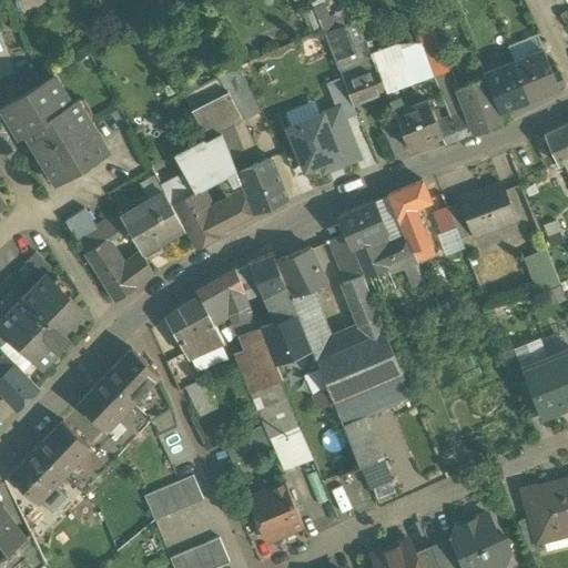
[(356,18),(334,27),(332,21),(322,26),(334,58),(367,44),(356,18)]
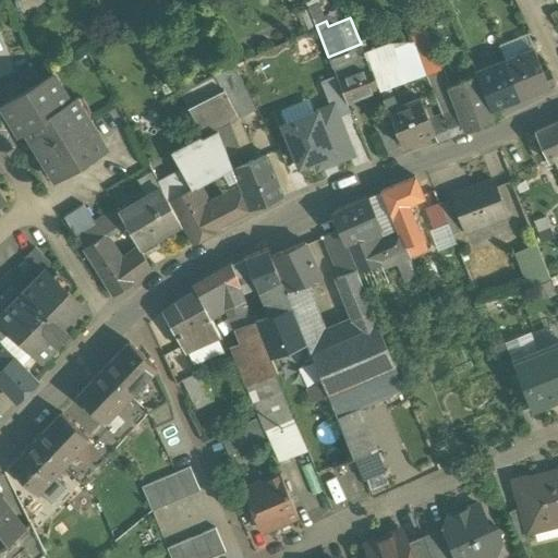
[(413,45),(367,61),(368,64),(379,91),(437,70),(424,33),(410,38),(413,45)]
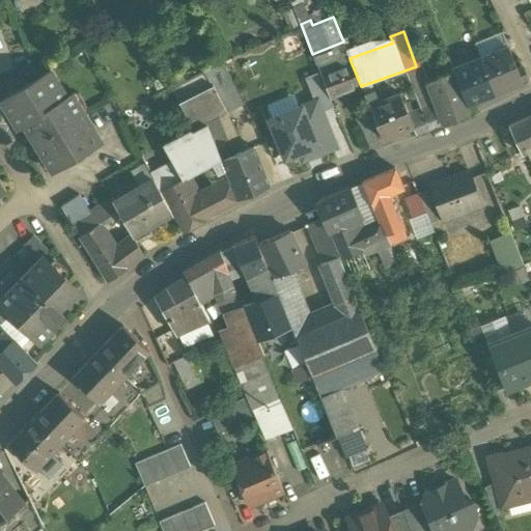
[(343,42),(312,54),(316,63),(346,52),(343,42)]
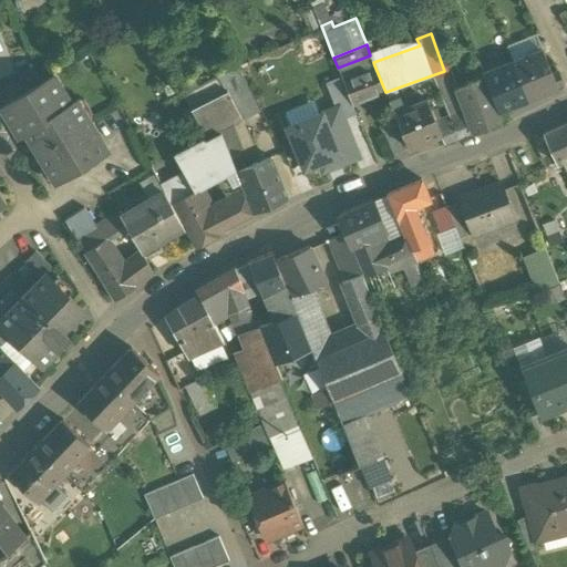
[(543,50),(513,62),(528,100),(558,88),(543,50)]
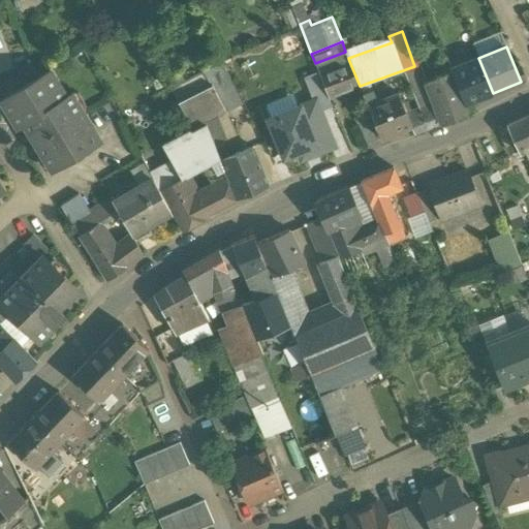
[(478,58),(452,68),(453,71),(465,103),(493,93),(478,58)]
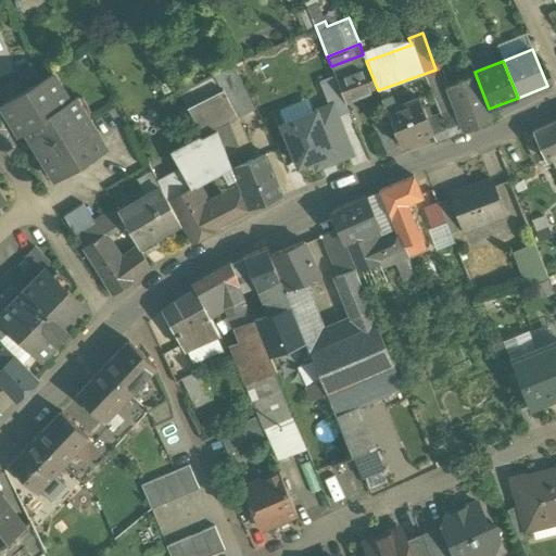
[(367,64),(336,77),(345,102),(378,90),(367,64)]
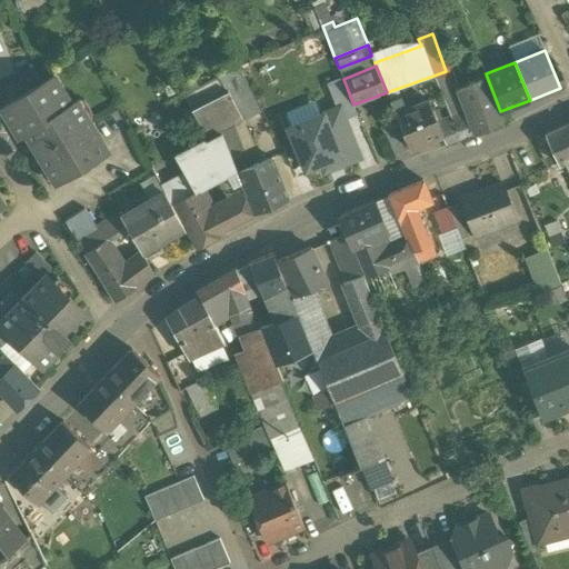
[(357,113),(353,105),(343,79),(342,76),(329,81),(339,108),(343,119),(357,113)]
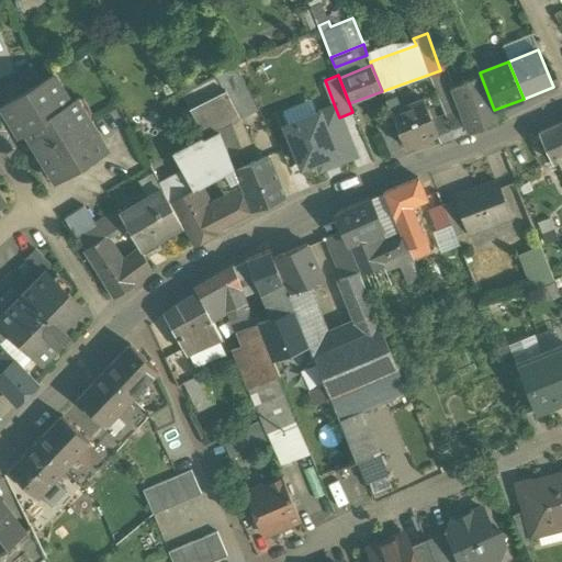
[(70,103),(53,76),(1,109),(20,137),(25,134),(56,182),(103,153),(96,138),(98,137),(76,100),(70,103)]
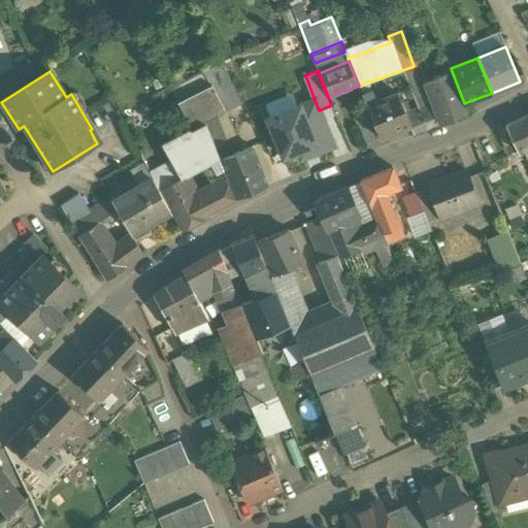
[(452,71),(426,83),(430,91),(425,93),(428,103),(433,101),(441,123),(467,113),(464,103),(452,71)]
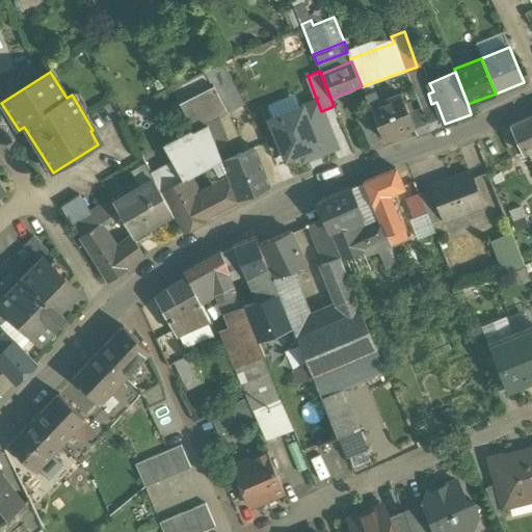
[(234,83),(216,91),(227,112),(243,103),(234,83)]
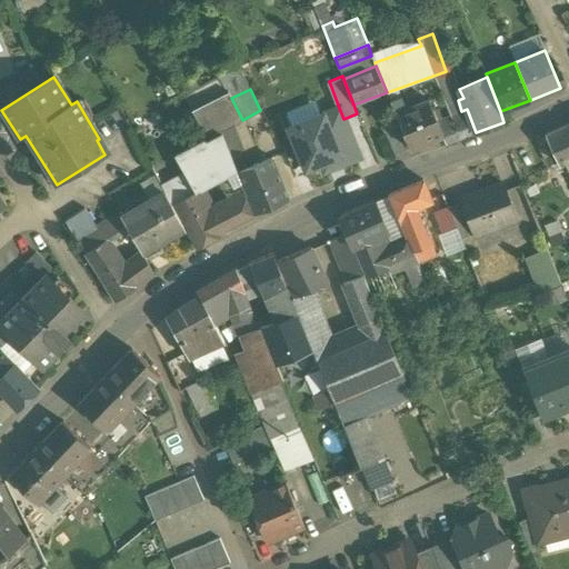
[(228,90),(191,109),(207,138),(231,126),(242,120),(231,98),(228,90)]
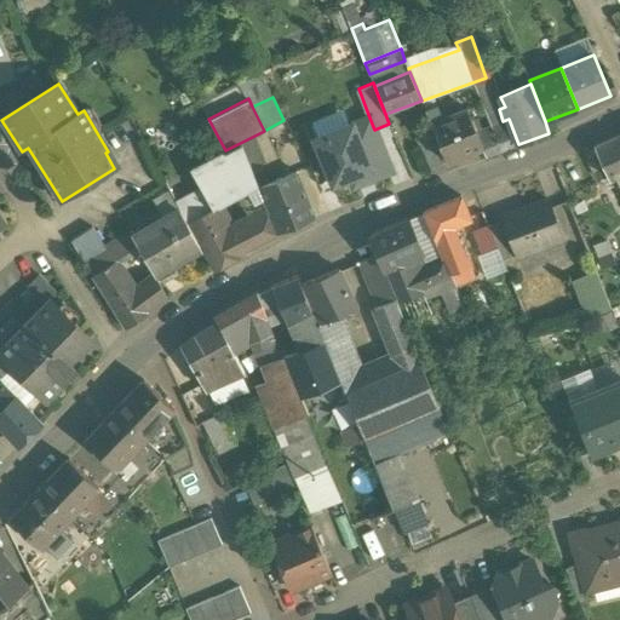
[(436,105),(425,110),(431,124),(437,120),(440,115),(436,105)]
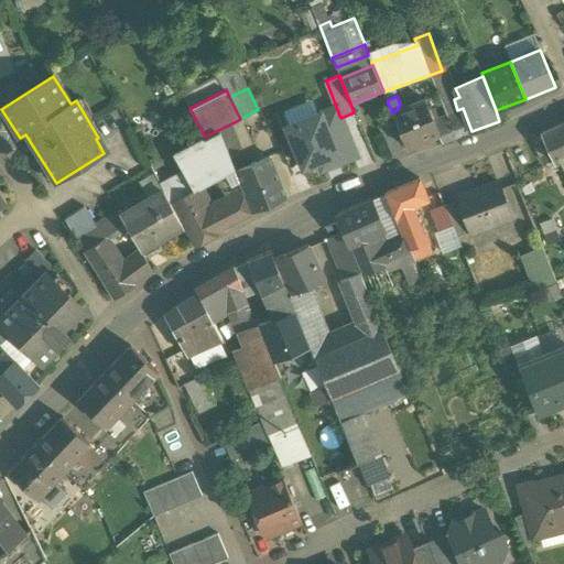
[(398,109),(392,112),(407,147),(437,134),(438,133),(434,121),(424,98),(398,109)]
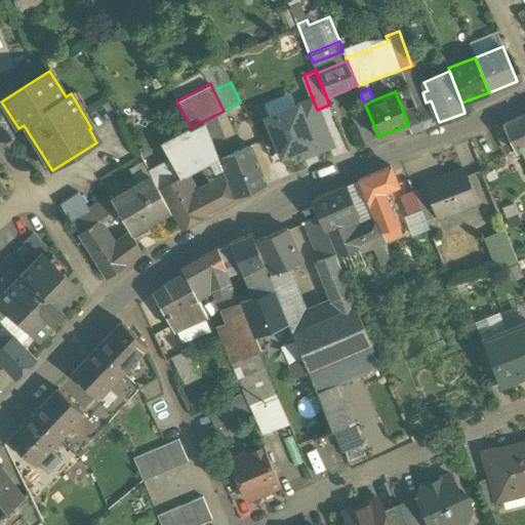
[(313,144),(316,151),(331,145),(317,110),(313,99),(298,106),(313,144)]
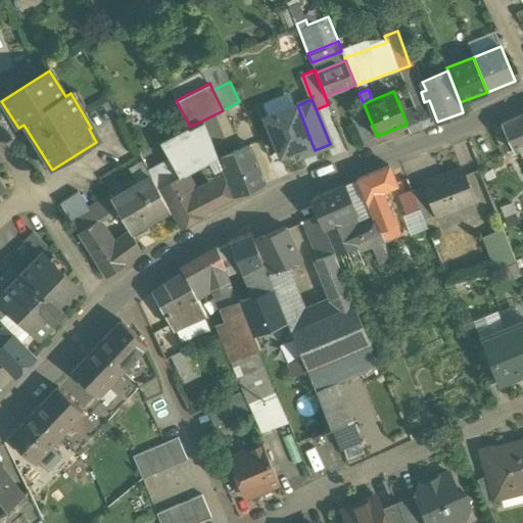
[(297,105),(267,117),(281,155),(312,143),(297,105)]
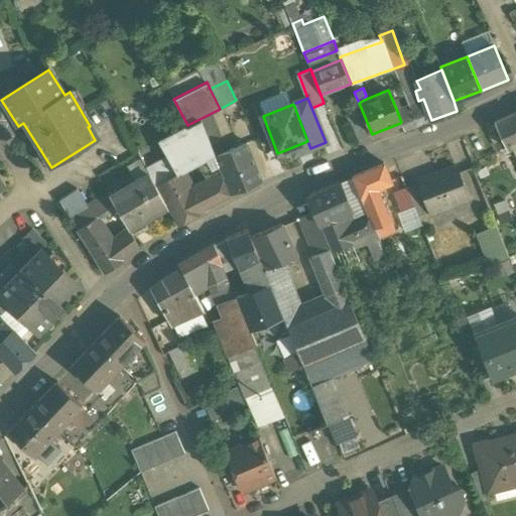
[(410,106),(397,111),(401,122),(400,123),(404,130),(418,125),(410,106)]
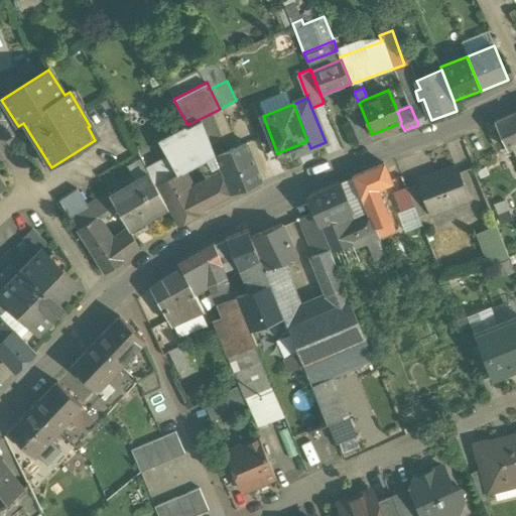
[(515,114),(515,112),(494,122),(508,149),(512,147),(515,145),(515,114)]
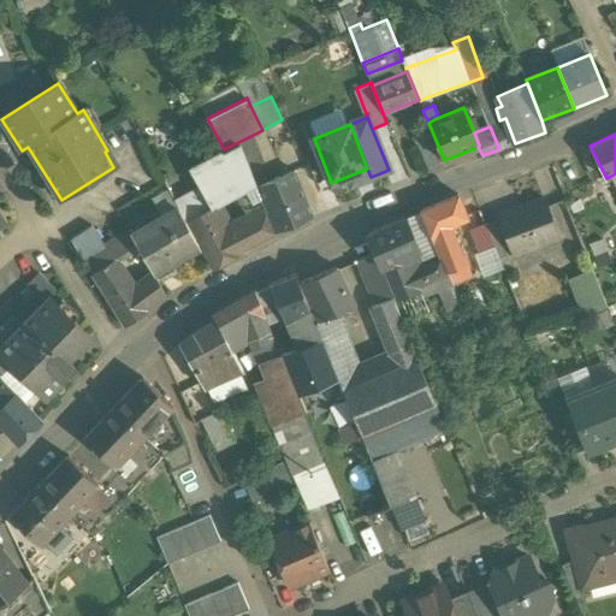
[(254,142),(250,136),(238,142),(240,146),(249,169),(255,166),(265,163),(256,142),(254,142)]
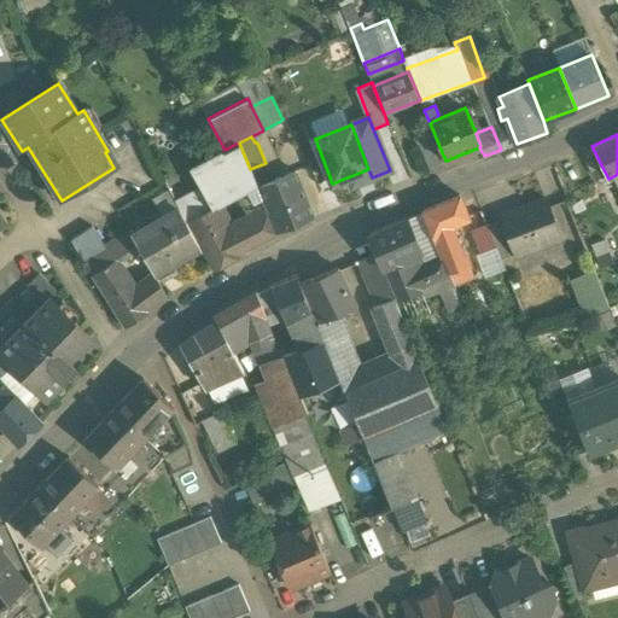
[(431,138),(417,143),(426,169),(441,163),(431,138)]
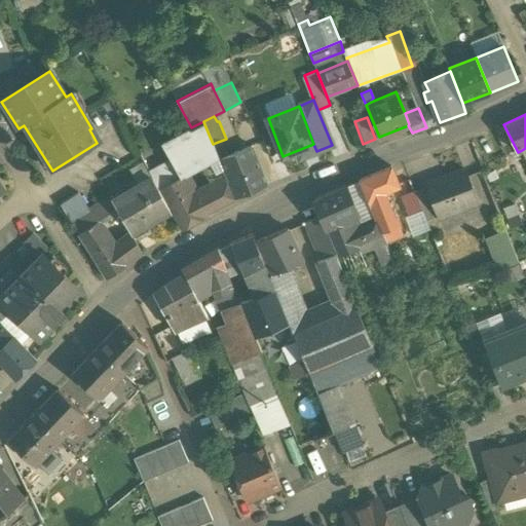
[(204,124),(190,132),(189,129),(161,144),(171,160),(181,177),(185,175),(186,176),(201,167),(219,158),(213,144),(204,124)]
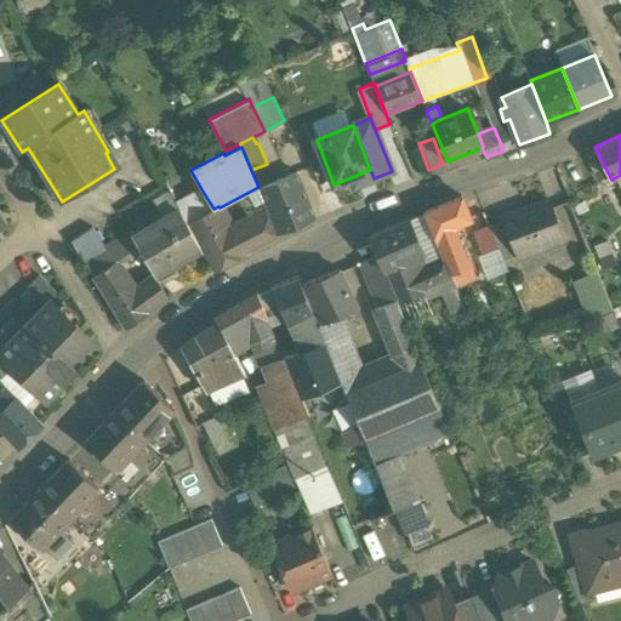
[(262,178),(257,167),(251,170),(258,187),(260,188),(267,184),(265,177),(262,178)]
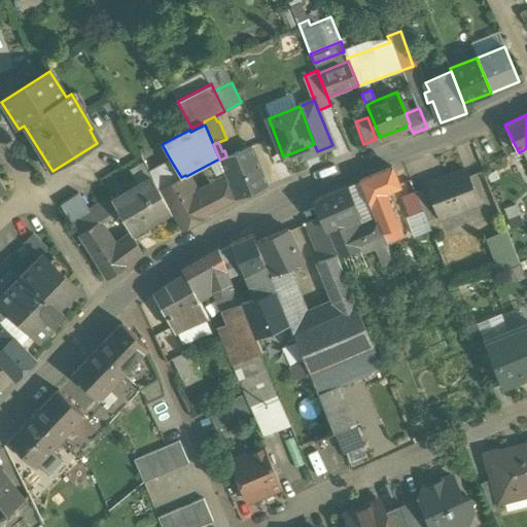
[(236,199),(268,185),(252,147),(226,156),(220,160),(226,176),(236,199)]
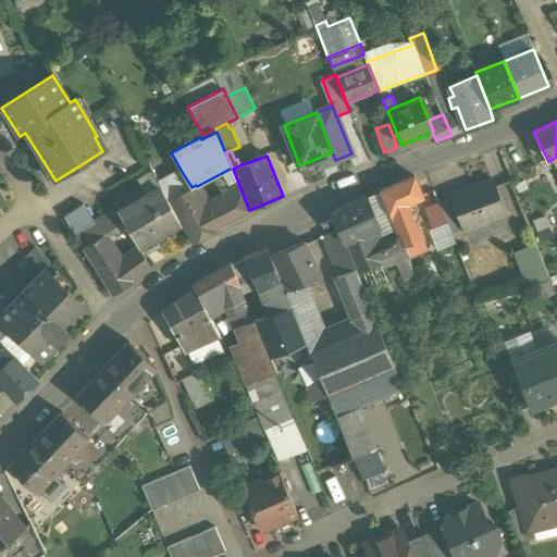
[(232,168),(213,177),(223,195),(239,186),(233,169),(232,168)]
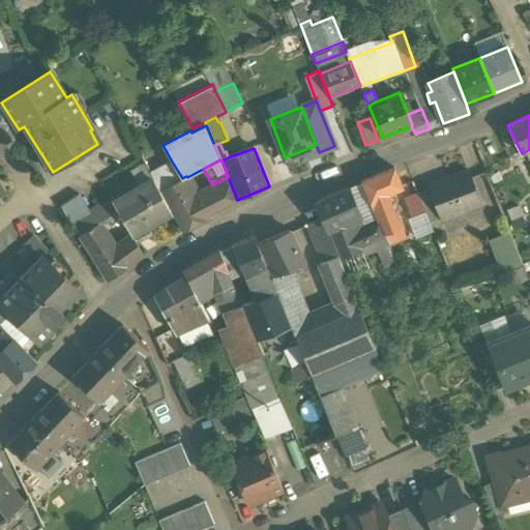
[(172,162),(149,174),(154,182),(159,193),(164,190),(163,189),(182,178),(172,162)]
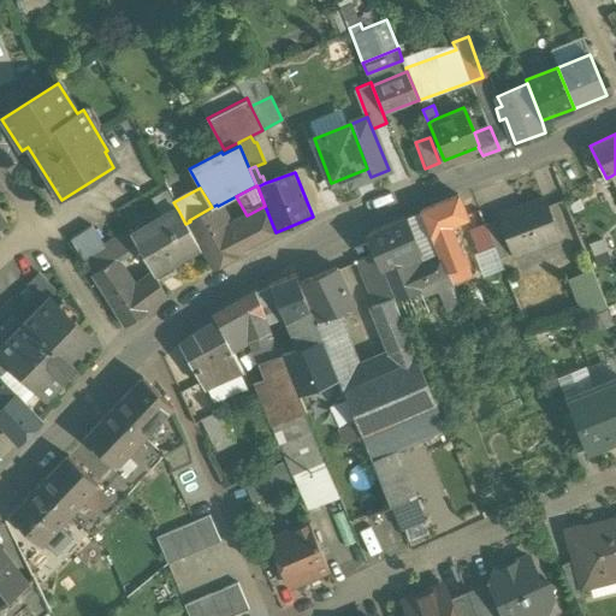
[(458,195),(422,209),(442,256),(448,272),(468,264),(455,232),(451,224),(467,218),(467,217),(458,195)]
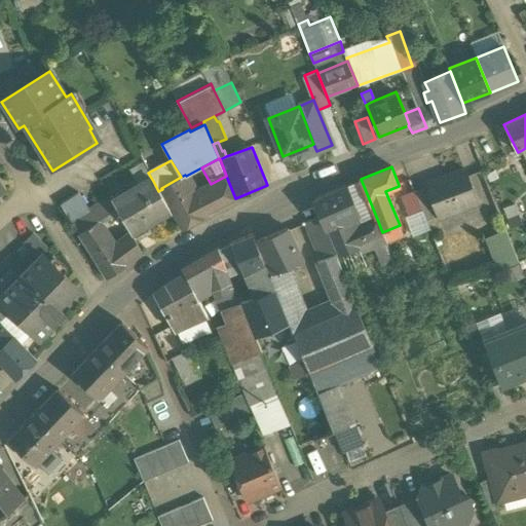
[(463,167),(425,183),(426,185),(438,216),(439,217),(477,202),(463,167)]
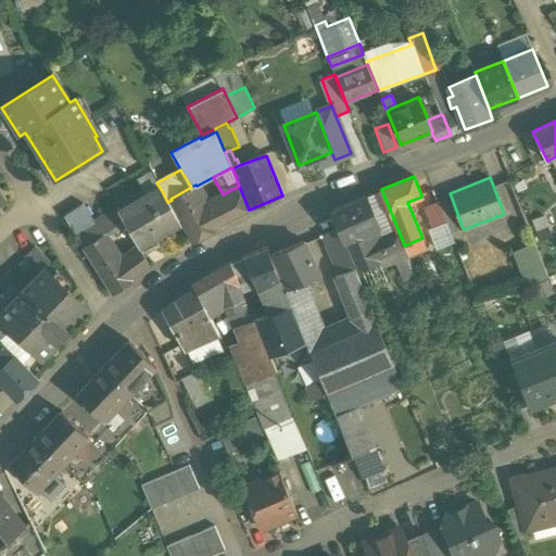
[(191,187),(171,199),(172,200),(194,242),(220,228),(219,225),(218,225),(209,207),(197,186),(196,185),(191,187)]
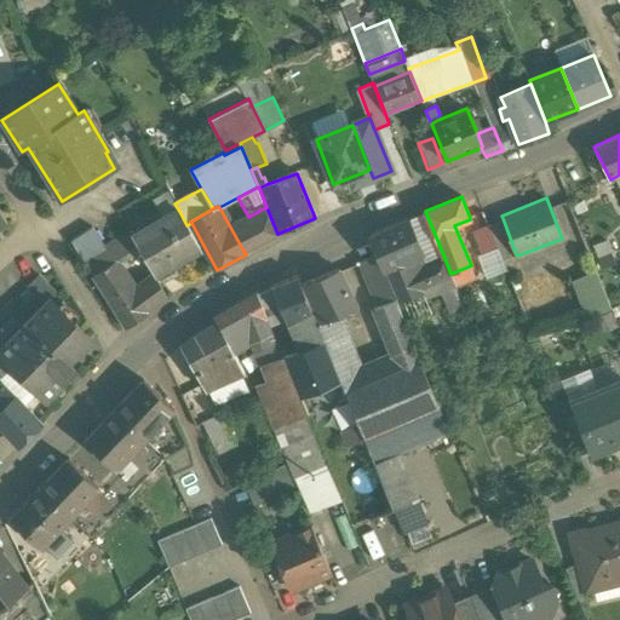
[(248,217),(244,219),(247,224),(258,244),(277,234),(267,207),(248,217)]
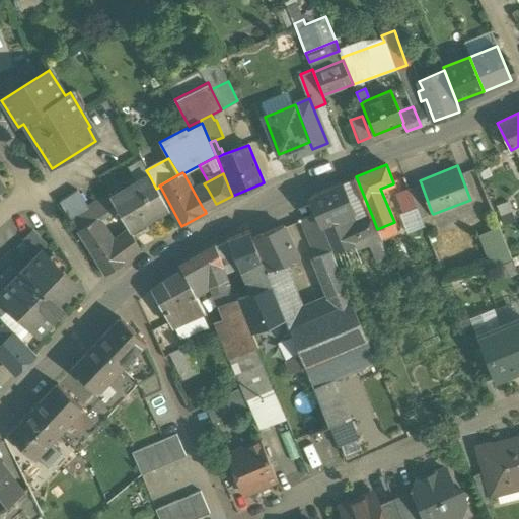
[(151,178),(109,199),(129,233),(131,235),(147,227),(145,221),(167,209),(156,189),(151,178)]
